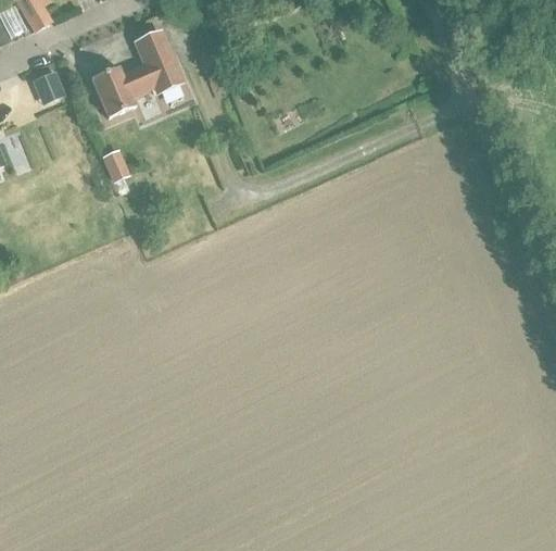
[(16,0),(35,30),(51,21),(41,4),(38,0),(16,0)]
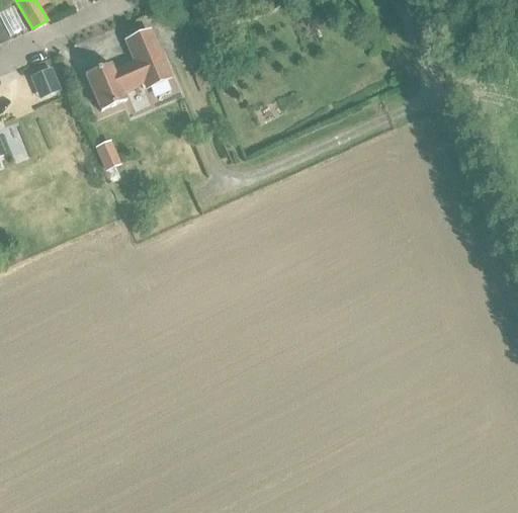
[(0,43),(11,37),(0,16),(0,43)]
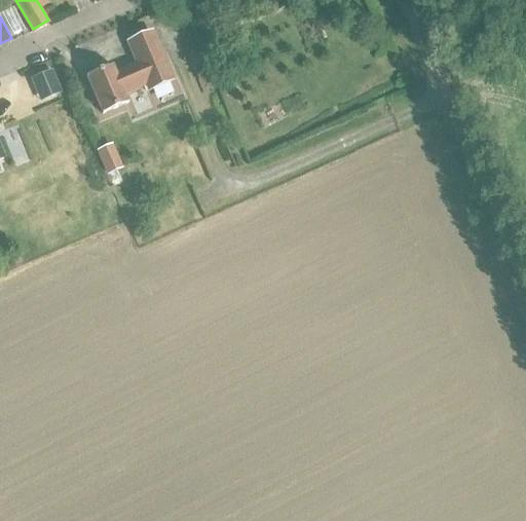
[(128,99),(123,89),(146,79),(149,86),(172,77),(151,28),(128,38),(138,60),(115,70),(112,62),(86,73),(102,110),(128,99)]
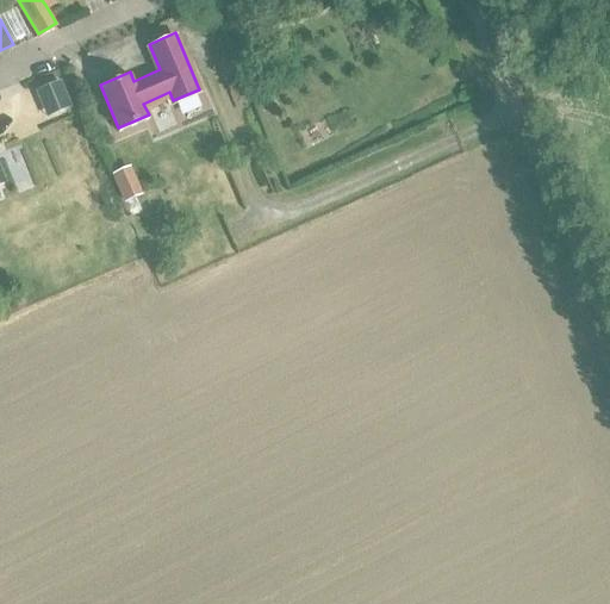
[(58,78),(37,86),(42,98),(54,92),(63,88),(58,78)]
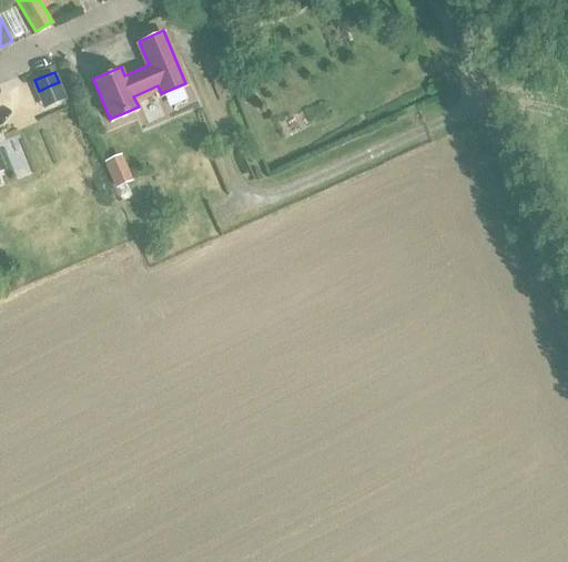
[(121,151),(103,159),(114,185),(132,177),(121,151)]
